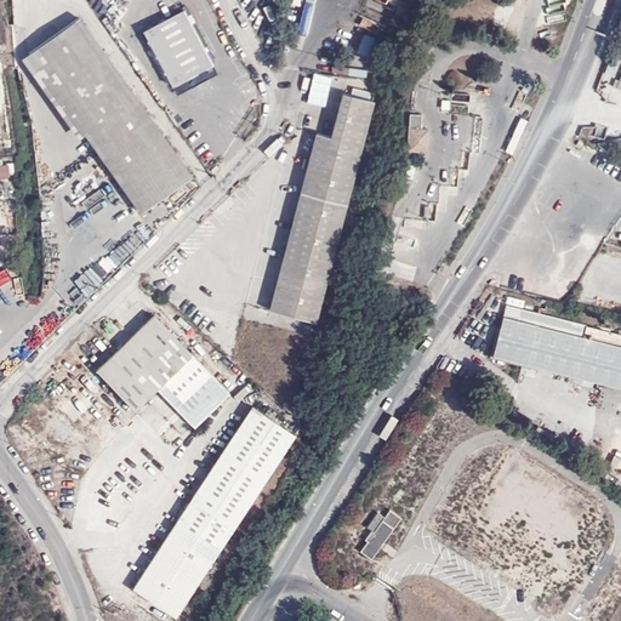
[(212,66),(186,11),(147,32),(174,86),(212,66)]
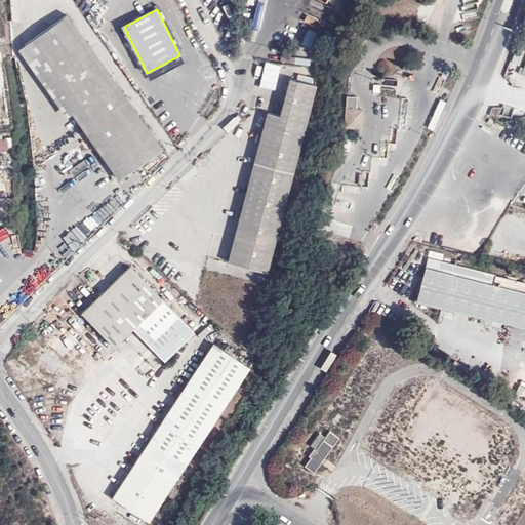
[(162,147),(68,15),(50,28),(44,22),(36,28),(40,34),(26,45),(119,176),(162,147)]
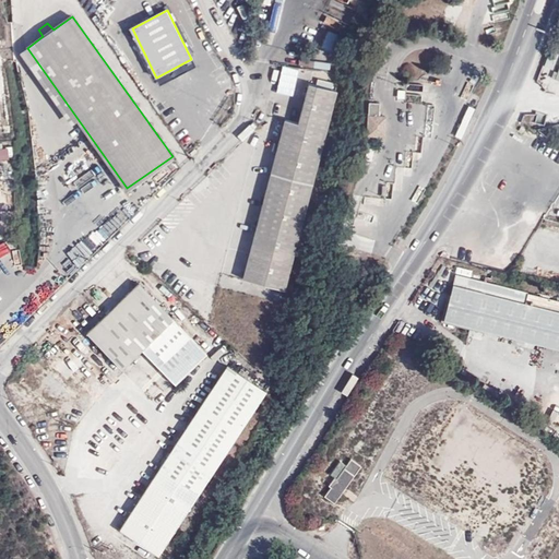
[(332,50),(340,34),(328,28),(320,46),(332,50)]
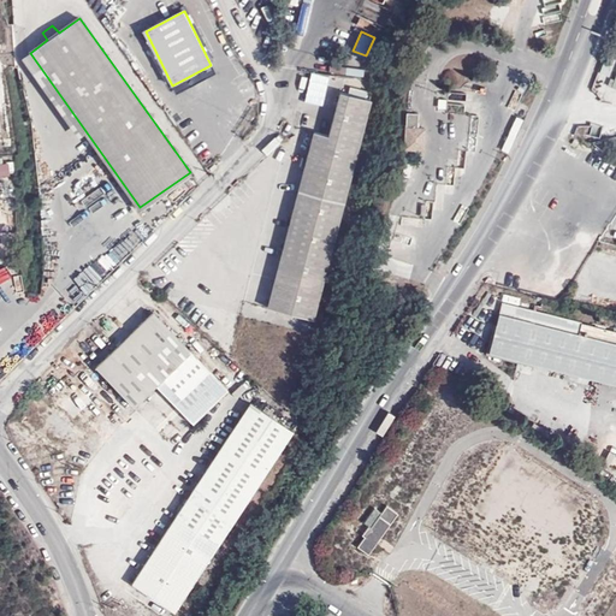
[(600,72),(611,76),(615,63),(604,59),(600,72)]
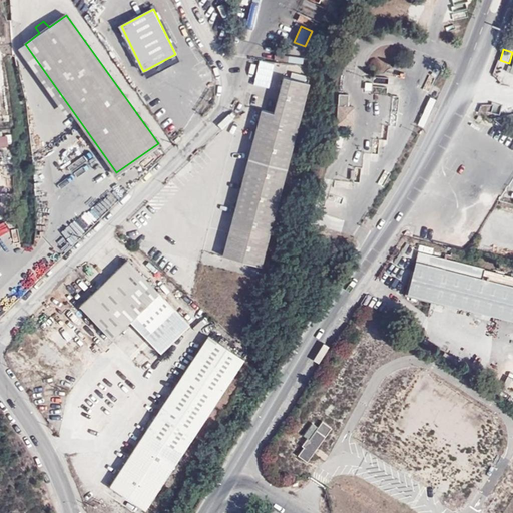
[(222,254),(263,266),(276,215),(311,83),(284,77),(275,113),(262,109),(222,254)]
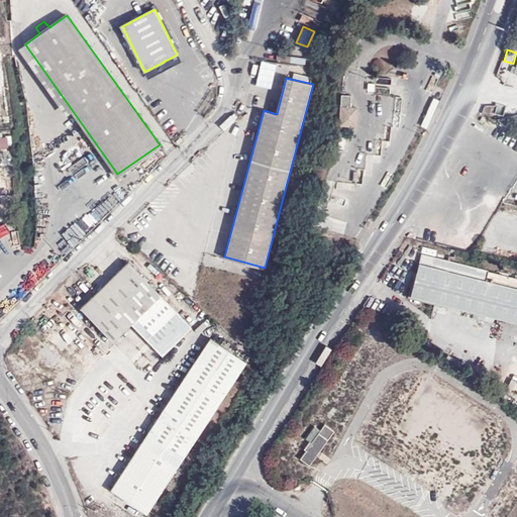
[(349,105),(350,94),(340,93),(338,122),(352,123),(353,105),(349,105)]
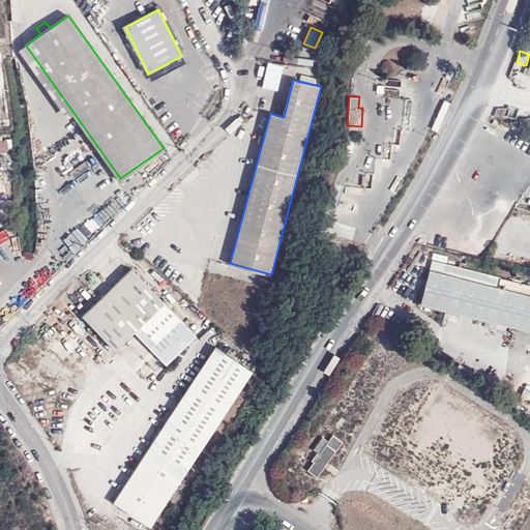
[(258,97),(256,109),(270,113),(273,100),(258,97)]
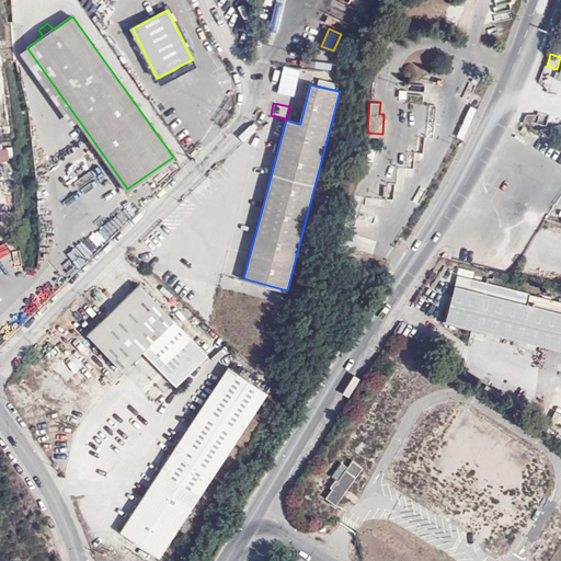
[(48,136),(31,144),(39,163),(57,156),(48,136)]
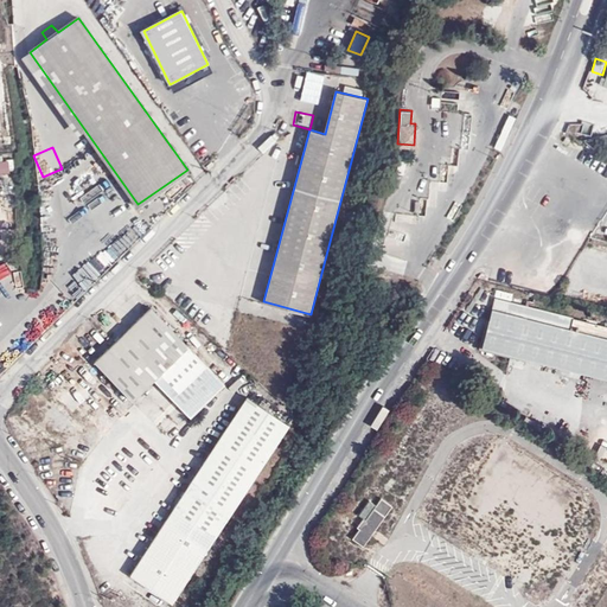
[(606,328),(492,298),(479,346),(568,371),(606,381),(606,328)]
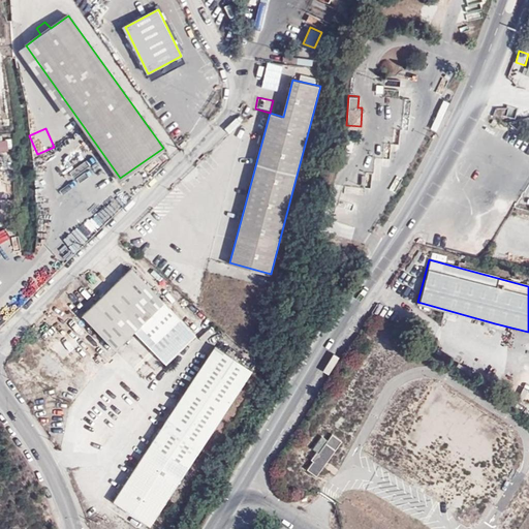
[(166,364),(197,335),(132,268),(83,314),(115,348),(134,331),(166,364)]
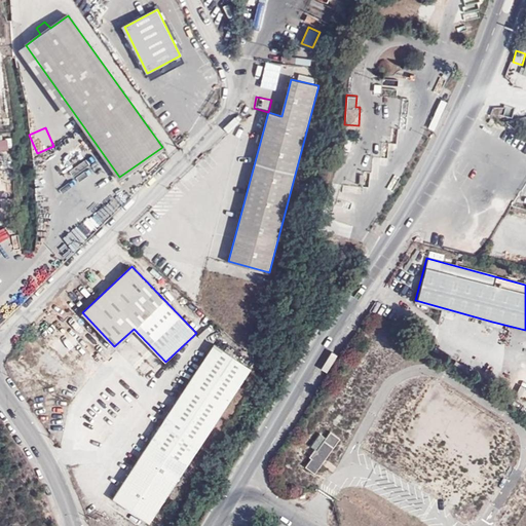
[(144,342),(127,359),(146,376),(161,360),(144,342)]
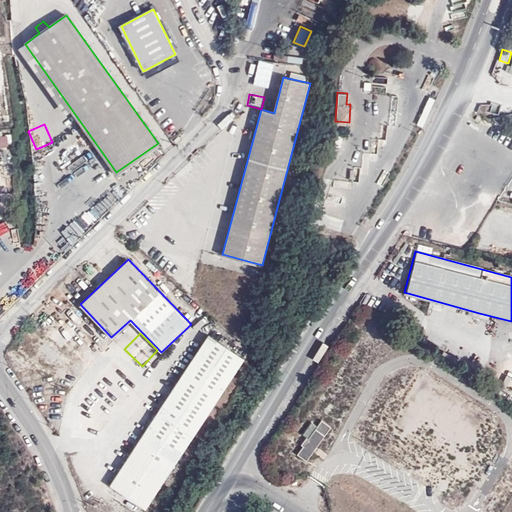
[(110,484),(146,508),(244,358),(208,335),(110,484)]
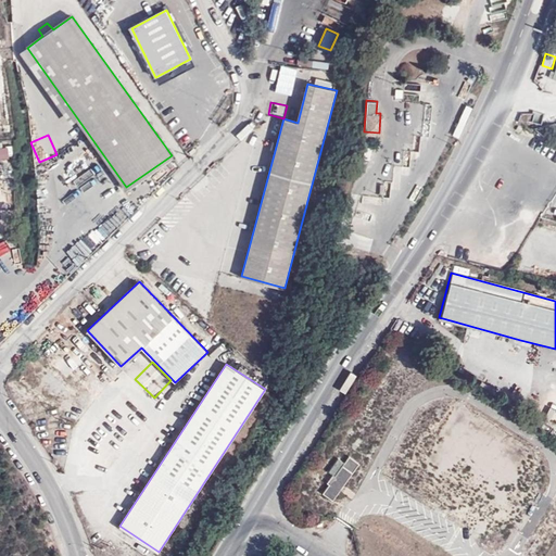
[(519,462),(490,441),(480,455),(509,476),(519,462)]
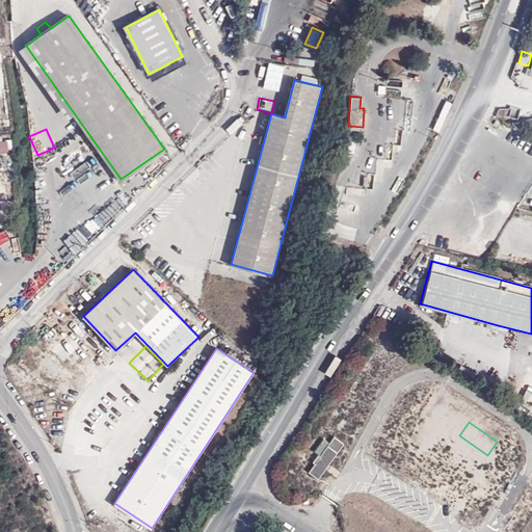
[(344,443),(334,435),(329,443),(324,439),(316,450),(318,452),(317,453),(318,454),(313,461),(315,463),(309,472),(318,479),(325,470),(322,467),(326,461),(329,463),(344,443)]
